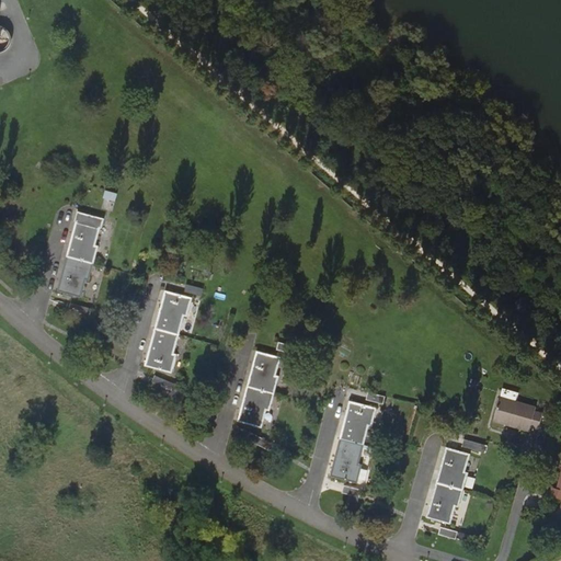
[(10,41),(11,37),(10,34),(8,31),(6,29),(1,26),(0,26),(0,50),(4,49),(7,47),(9,45),(10,41)]
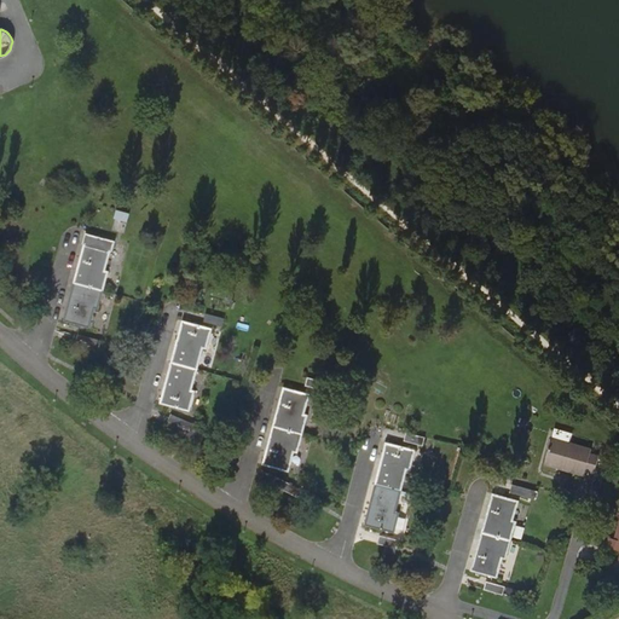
[(128,242),(109,236),(106,244),(126,250),(128,242)]
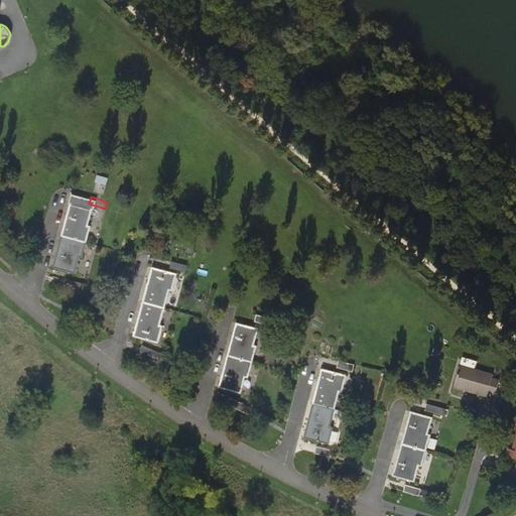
[(83,259),(87,243),(91,227),(89,227),(93,211),(70,204),(52,268),(75,274),(80,258),(83,259)]
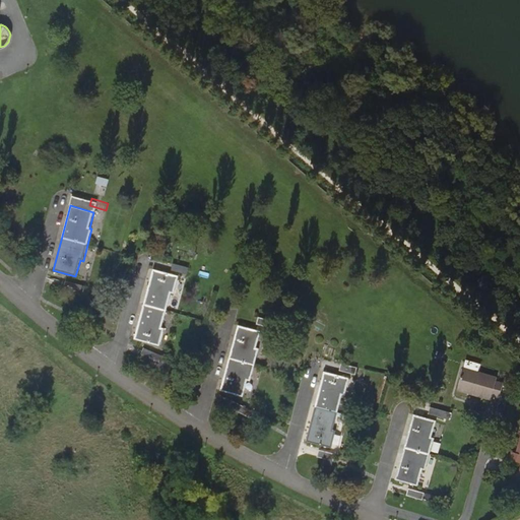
[(188,268),(173,264),(171,271),(186,275),(188,268)]
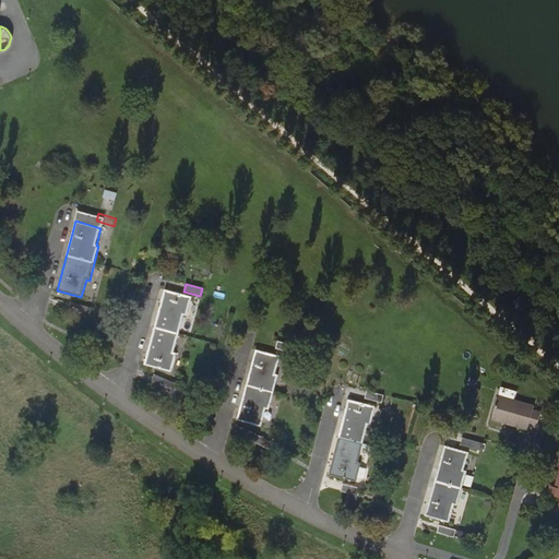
[(183,316),(187,317),(191,298),(165,290),(145,366),(171,373),(177,354),(174,353),(183,316)]
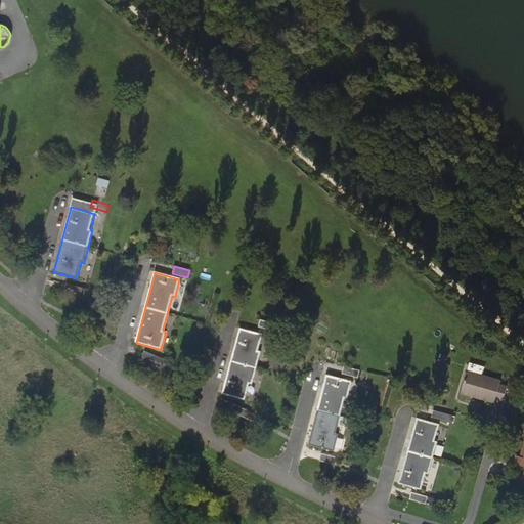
[(64,291),(84,296),(86,289),(67,284),(64,291)]
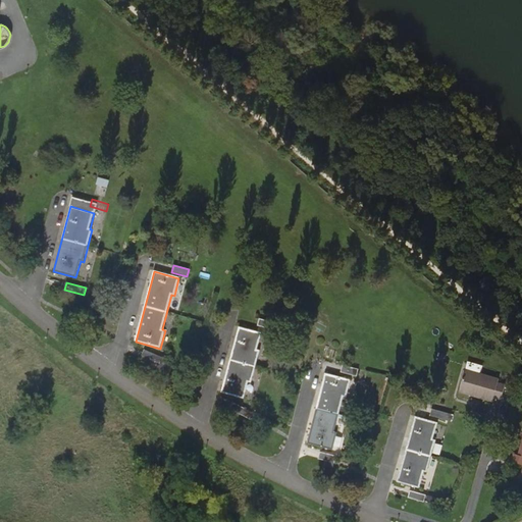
[(259,319),(257,326),(273,330),(275,323),(259,319)]
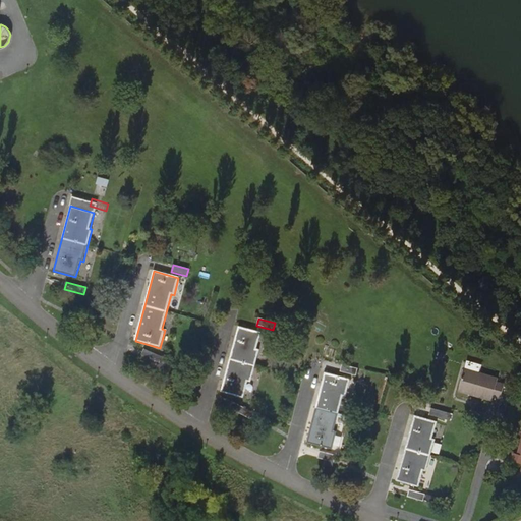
[(251,383),(255,366),(259,351),(256,350),(262,333),(239,327),(222,392),(243,398),(248,382),(251,383)]
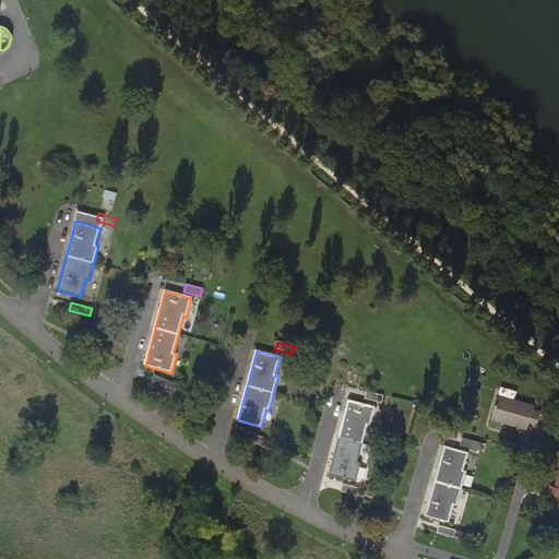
[(155,376),(152,382),(176,393),(179,385),(155,376)]
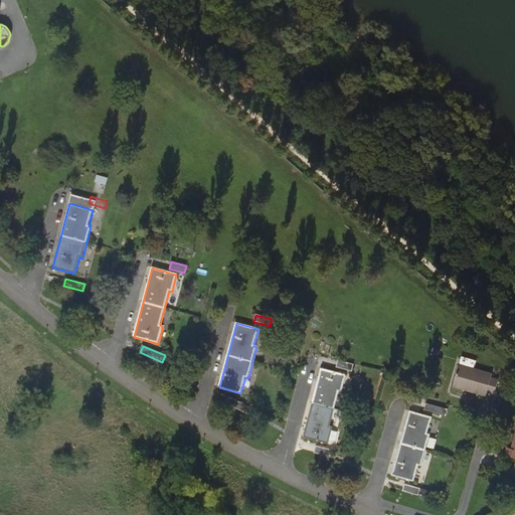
[(354,365),(338,361),(336,368),(352,372),(354,365)]
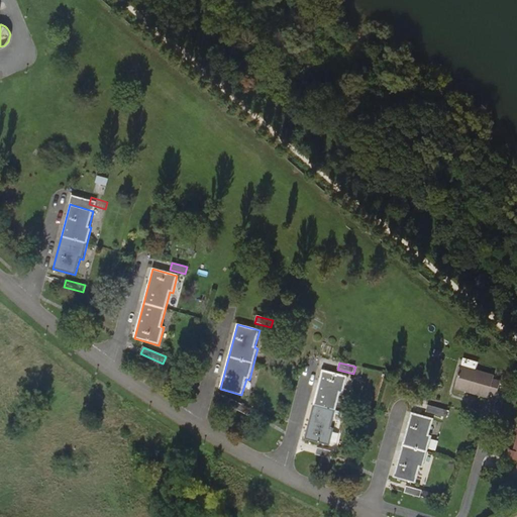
[(488,395),(496,398),(500,382),(493,380),(493,377),(460,368),(454,390),(487,399),(488,395)]
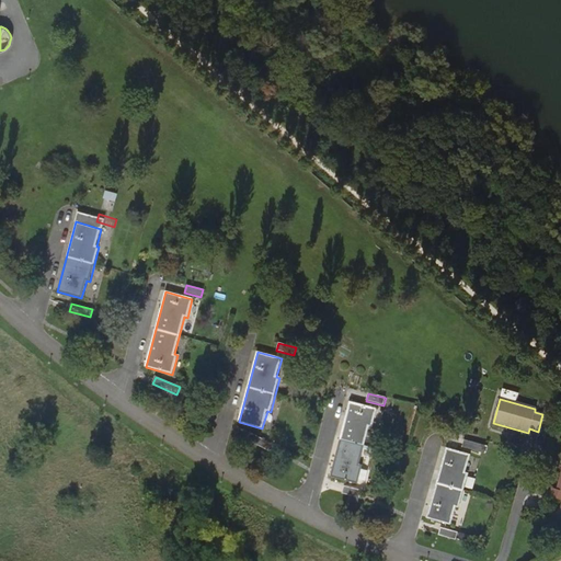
[(369,426),(373,427),(377,409),(350,402),(330,478),(357,484),(362,467),(359,466),(369,426)]
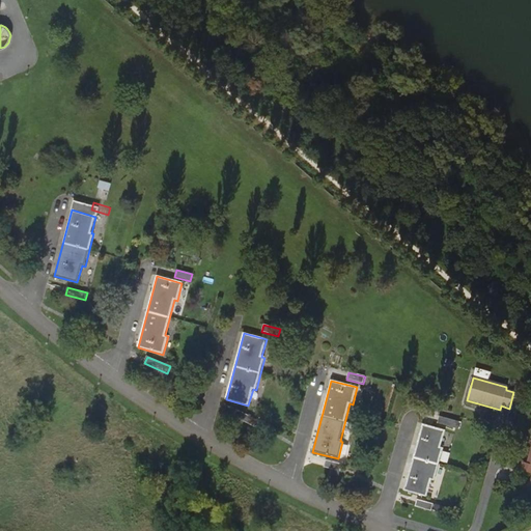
[(256,429),(258,424),(259,422),(256,420),(238,411),(234,417),(256,429)]
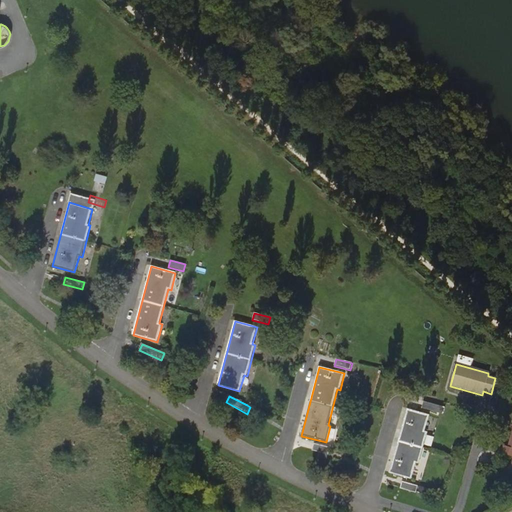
[(445,407),(424,401),(422,409),(440,414),(443,415),(445,407)]
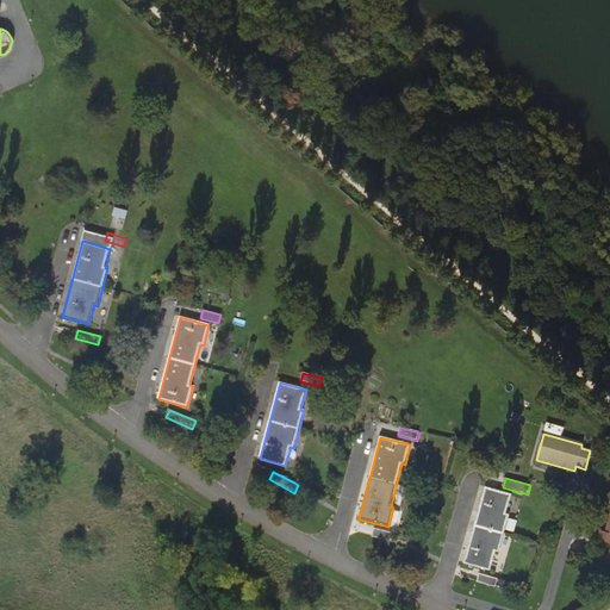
[(510,515),(506,514),(511,496),(485,489),(464,564),(491,572),(496,552),(499,553),(504,534),(510,515)]
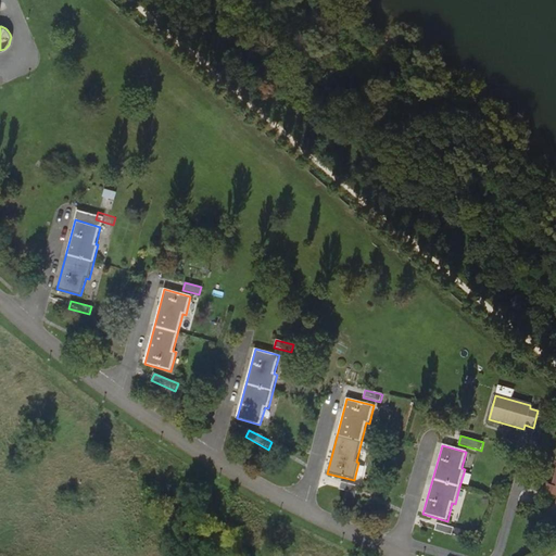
[(555,472),(552,487),(546,484),(544,492),(555,495),(555,472)]
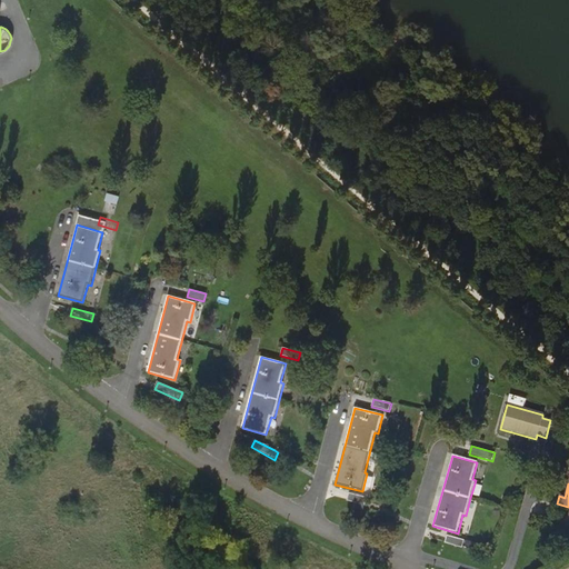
[(349,493),(347,500),(363,506),(366,499),(349,493)]
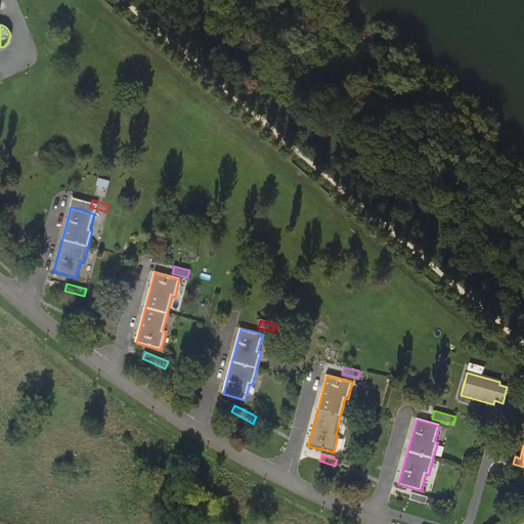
[(428,497),(411,493),(409,500),(426,505),(426,503),(428,497)]
